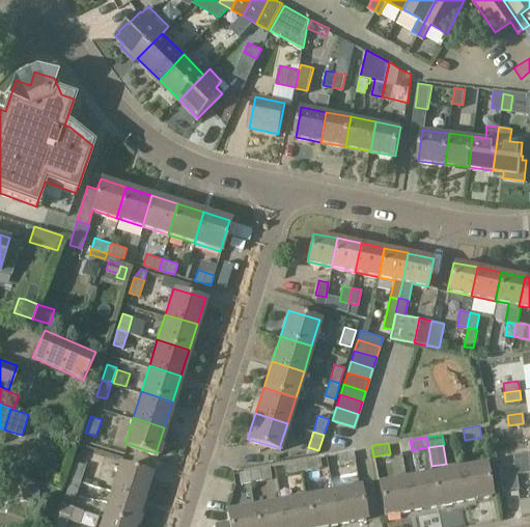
[(328,465),(355,460),(353,449),(326,454),(328,465)]
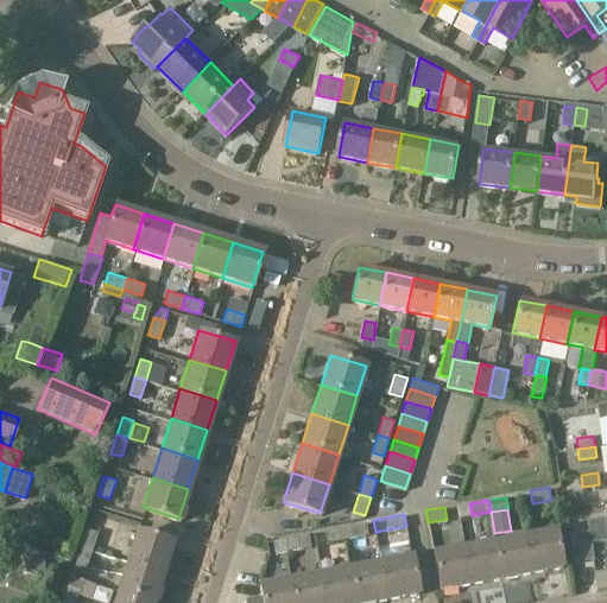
[(605,518),(588,520),(589,531),(606,527),(605,518)]
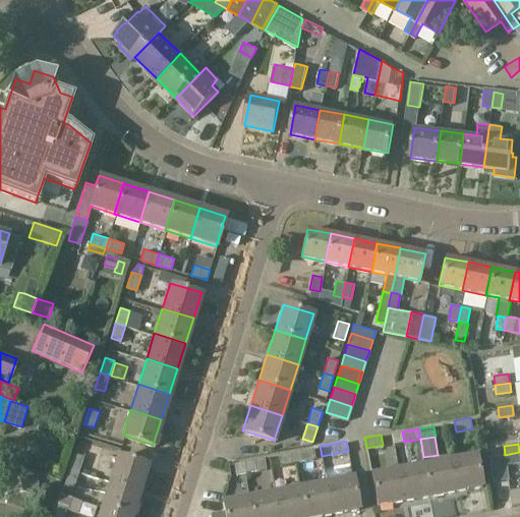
[(314,448),(296,452),(298,462),(316,459),(314,448)]
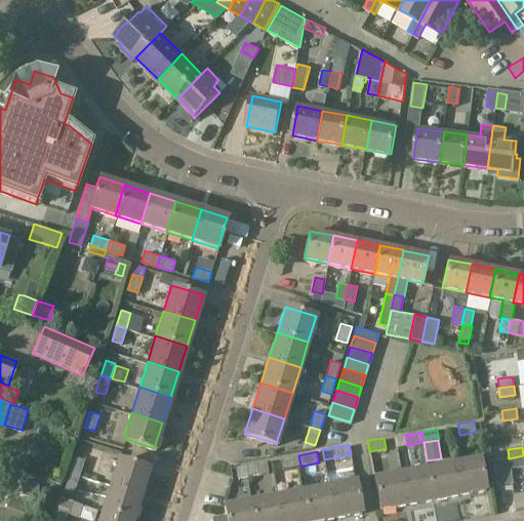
[(367,455),(369,467),(387,464),(385,452),(367,455)]
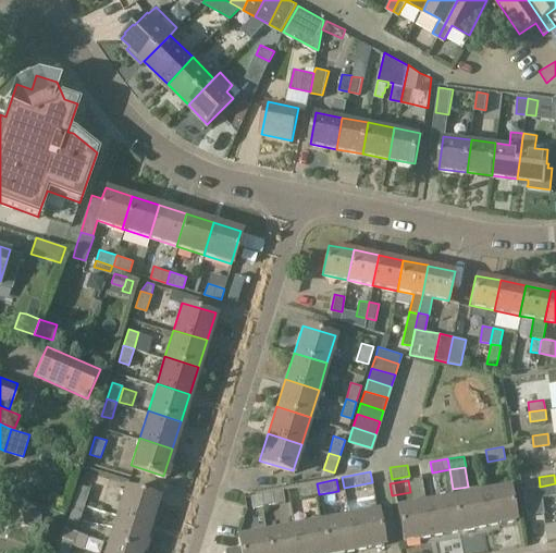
[(319,494),(317,483),(298,487),(300,498),(319,494)]
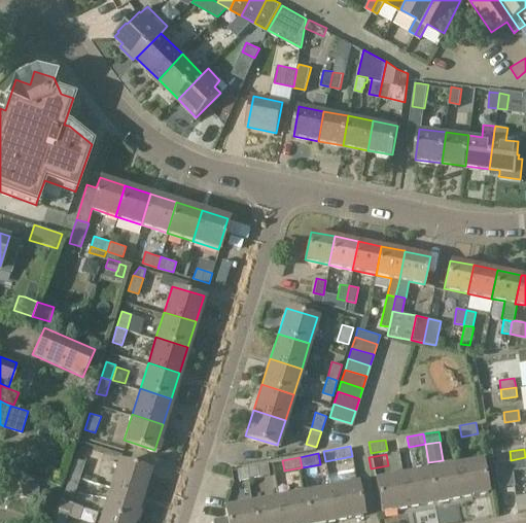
[(525,457),(511,460),(512,469),(525,467),(525,457)]
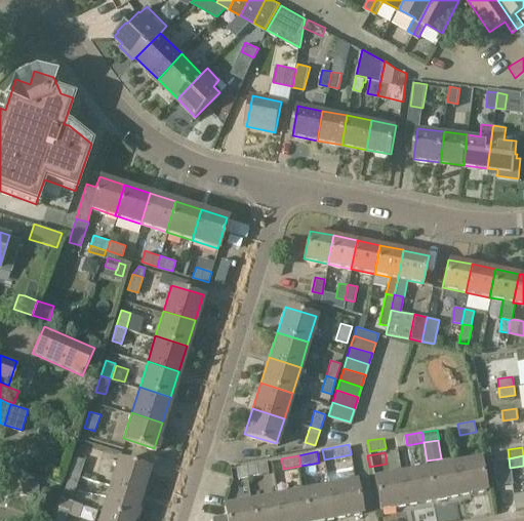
[(85,461),(74,456),(71,467),(81,470),(85,461)]
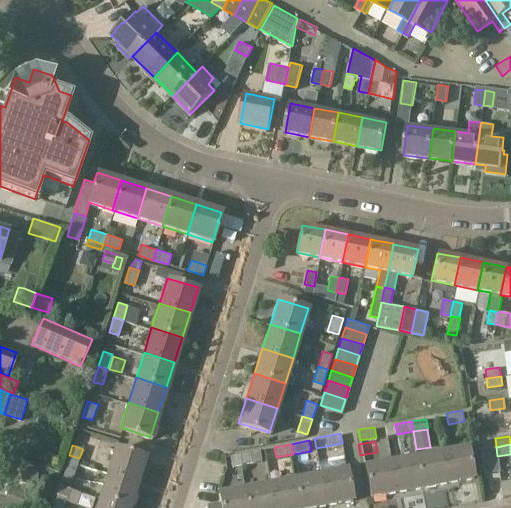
[(115,445),(107,470),(137,480),(145,455),(115,445)]
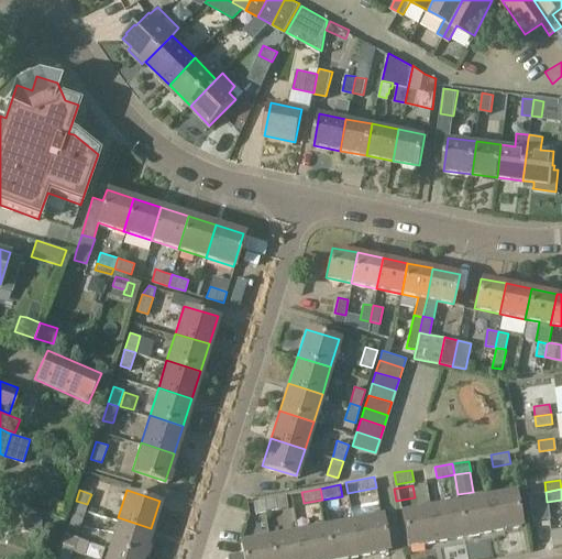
[(486,496),(493,529),(520,525),(515,491),(486,496)]
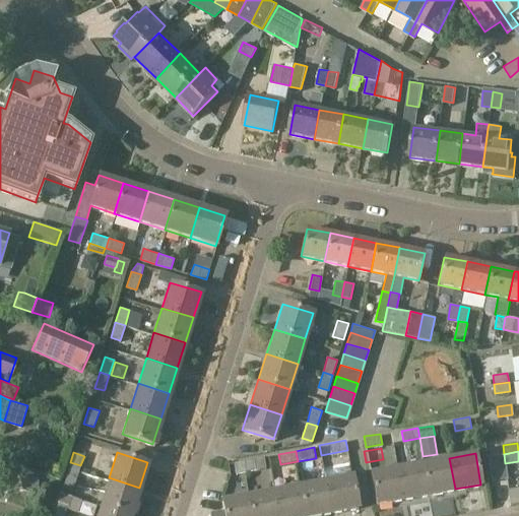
[(345,465),(343,454),(329,457),(332,469),(345,465)]
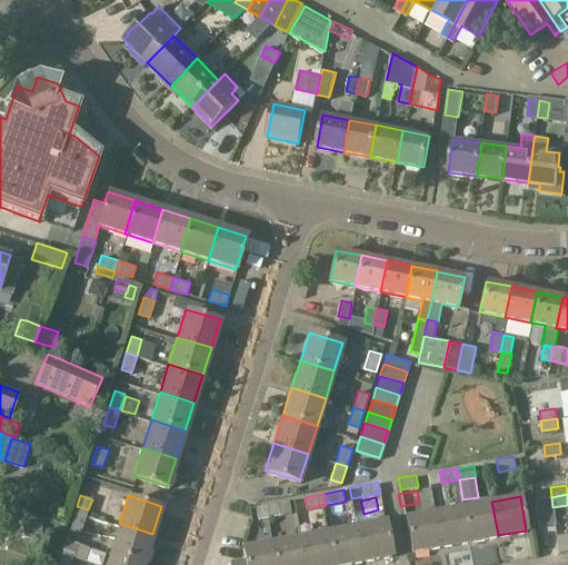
[(552,507),(551,497),(535,499),(538,526),(555,524),(552,507)]
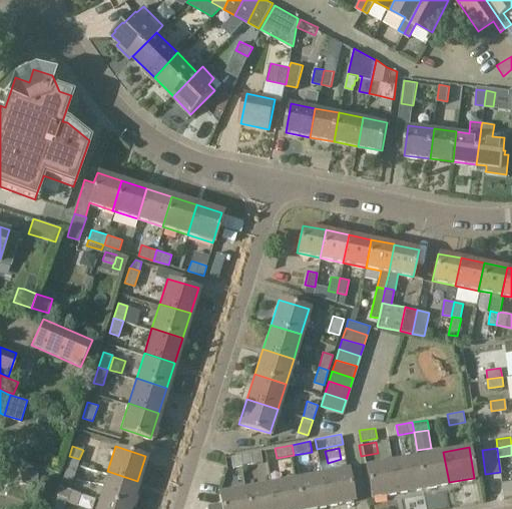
[(240,454),(243,466),(264,462),(262,450),(240,454)]
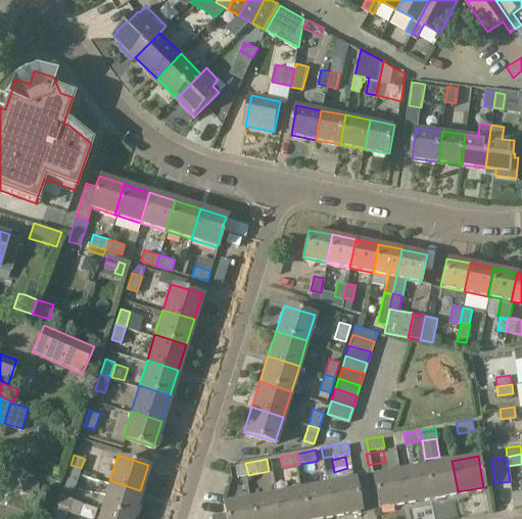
[(458,491),(452,461),(425,466),(431,497),(458,491)]
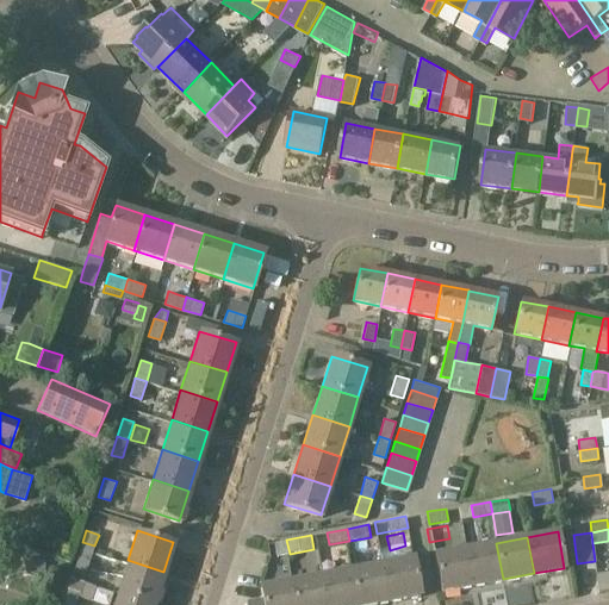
[(290,554),(286,540),(275,542),(278,556),(290,554)]
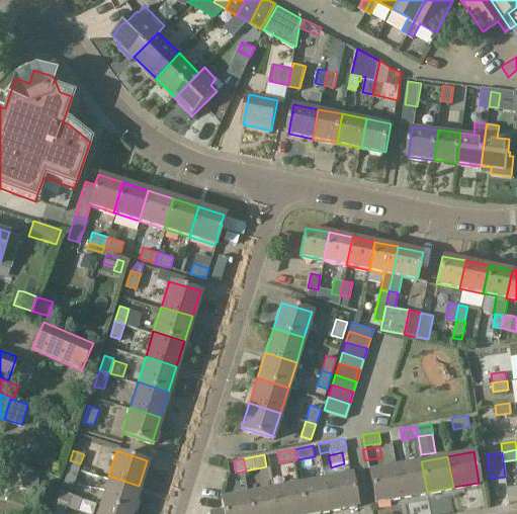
[(277,475),(314,469),(313,459),(276,464),(277,475)]
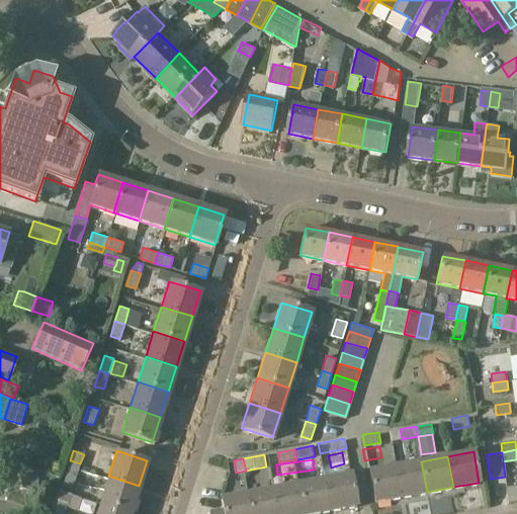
[(427,492),(421,461),(396,465),(401,497),(427,492)]
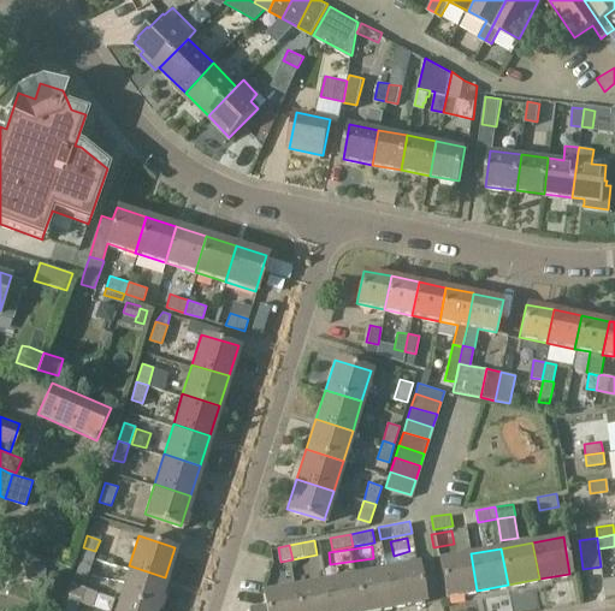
[(477,591),(471,553),(439,559),(445,597),(477,591)]
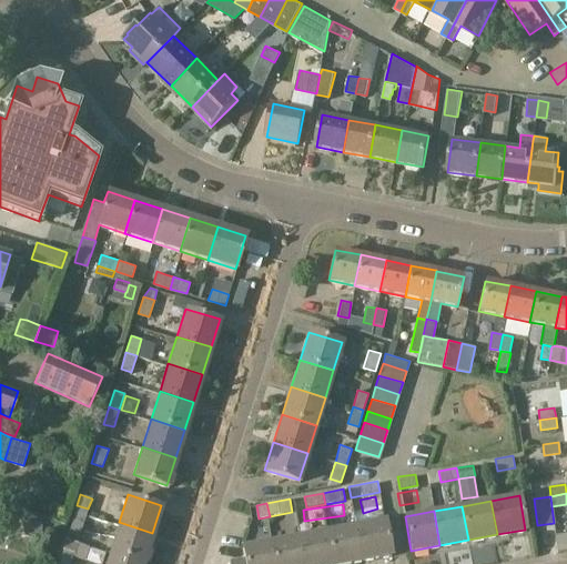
[(254,520),(257,533),(291,526),(289,513),(254,520)]
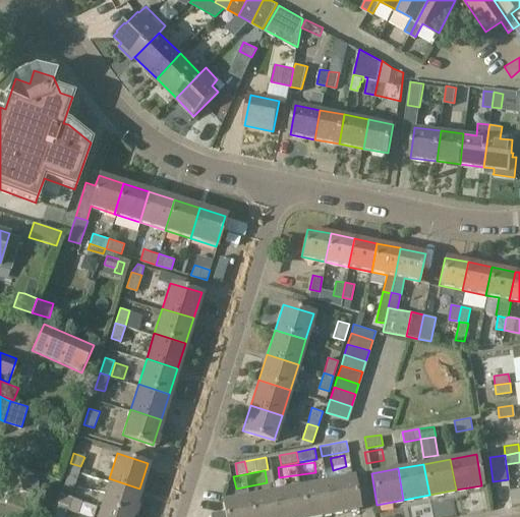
[(67,473),(64,483),(74,486),(77,476),(67,473)]
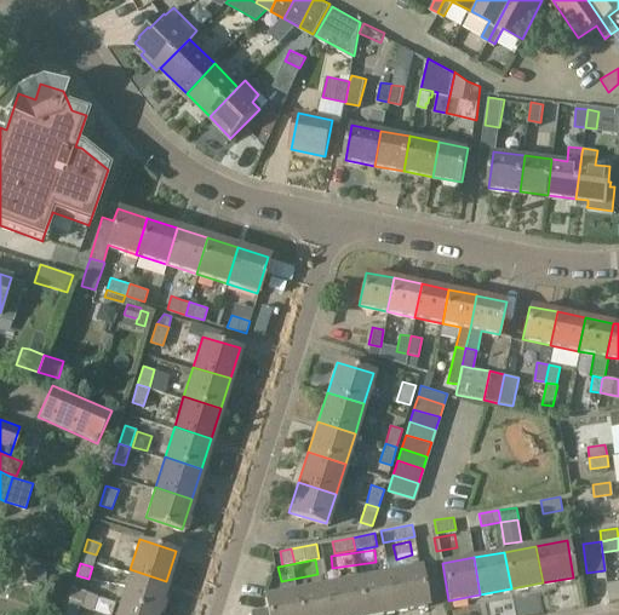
[(45,567),(24,569),(27,582),(46,580),(45,567)]
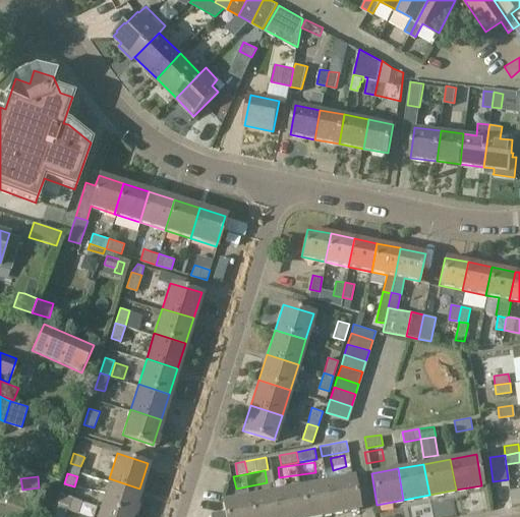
[(327,481),(332,513),(358,508),(352,476),(327,481)]
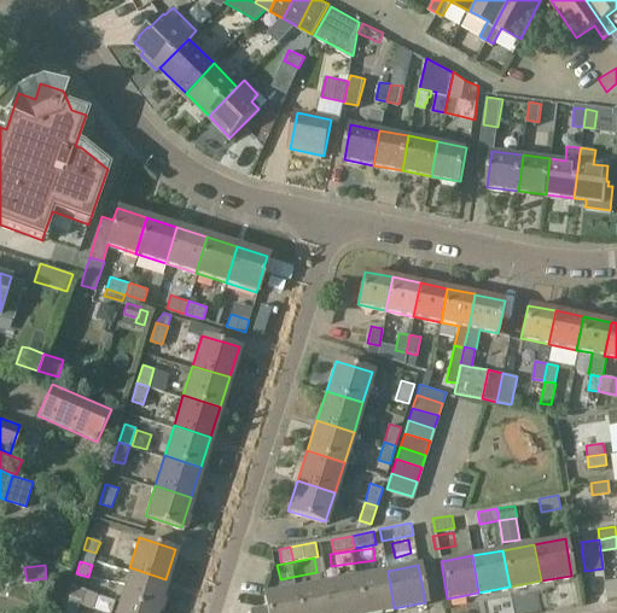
[(166,579),(129,567),(120,597),(157,609),(166,579)]
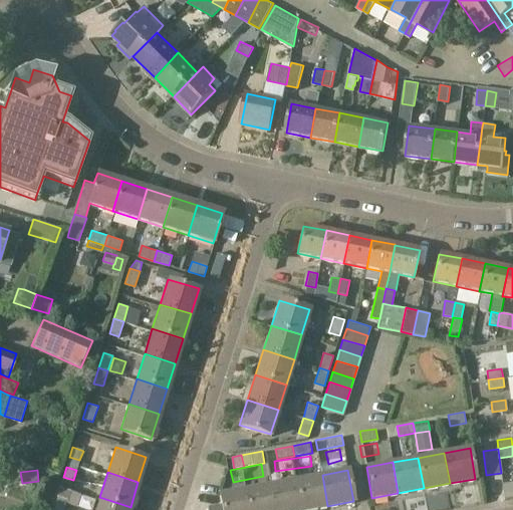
[(304,509),(327,506),(322,475),(296,480),(301,509),(304,509)]
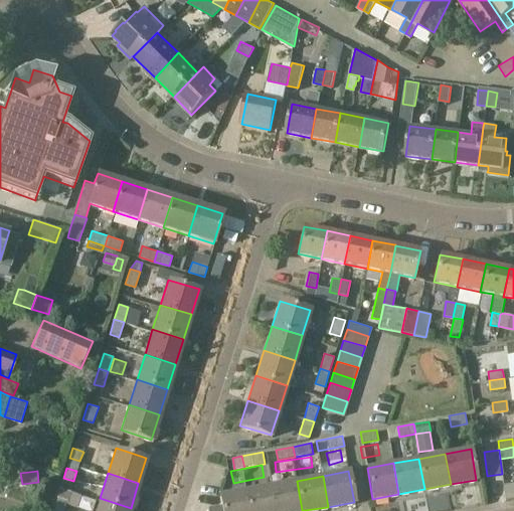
[(302,510),(297,481),(271,486),(275,510),(302,510)]
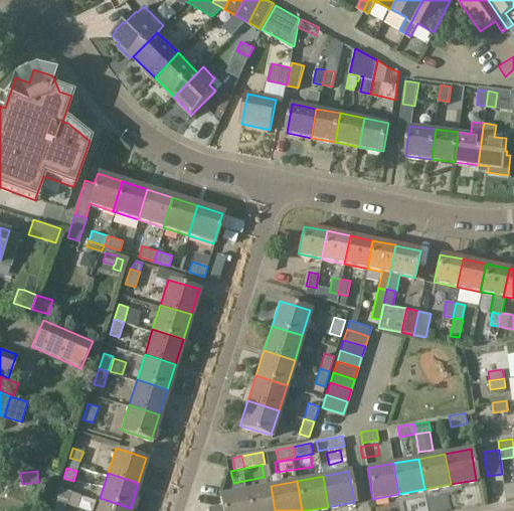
[(275,510),(271,486),(245,490),(248,510),(275,510)]
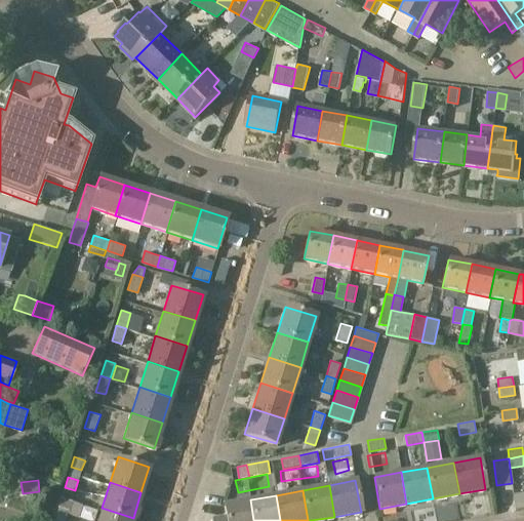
[(62,497),(58,507),(68,510),(71,501),(62,497)]
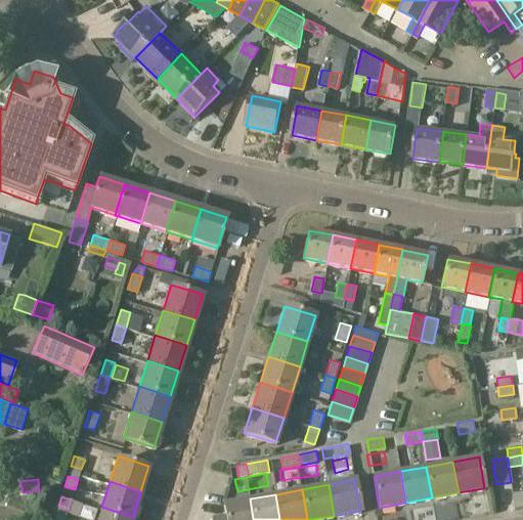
[(253,519),(250,499),(223,504),(225,519),(253,519)]
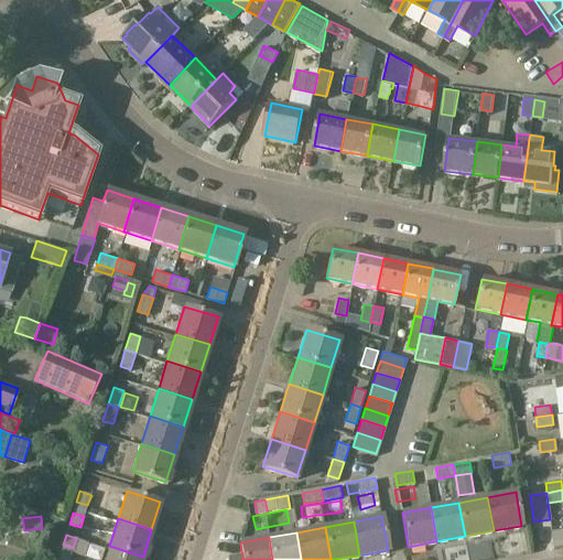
[(73,548),(73,550),(84,555),(88,542),(76,538),(73,548)]
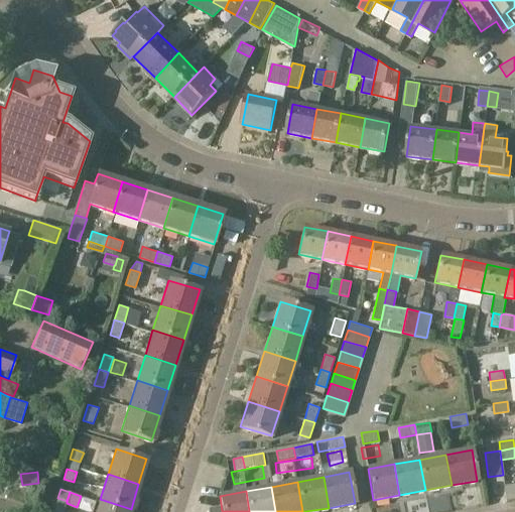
[(0,497),(0,511),(35,511),(36,511),(0,497)]
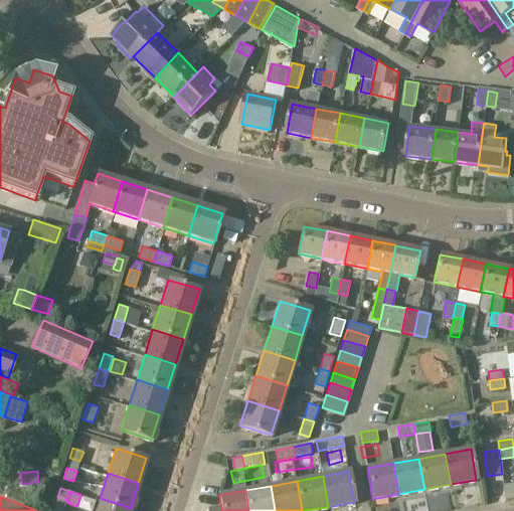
[(57,497),(52,510),(62,510),(66,502),(66,500),(57,497)]
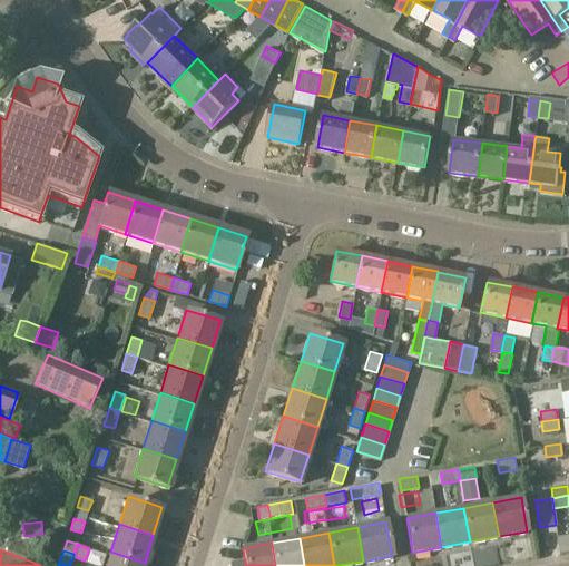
[(143,565),(145,563),(110,552),(106,565),(143,565)]
